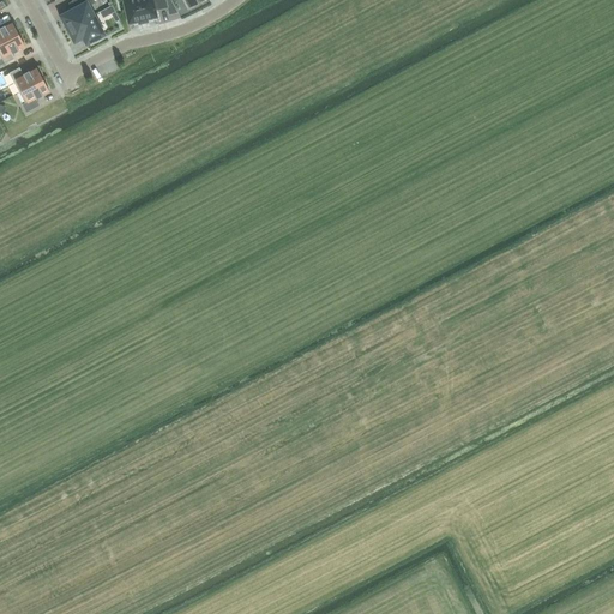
[(65,30),(94,16),(89,6),(95,2),(94,0),(73,0),(72,1),(76,8),(60,17),(64,30),(65,29),(65,30)]
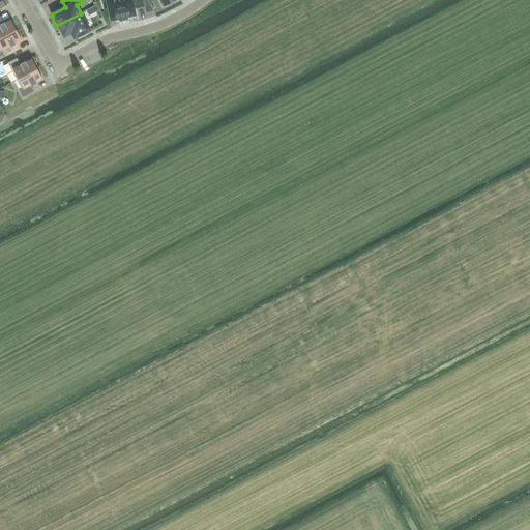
[(142,0),(106,0),(111,21),(119,19),(120,21),(128,19),(127,17),(136,15),(135,8),(144,6),(142,0)]
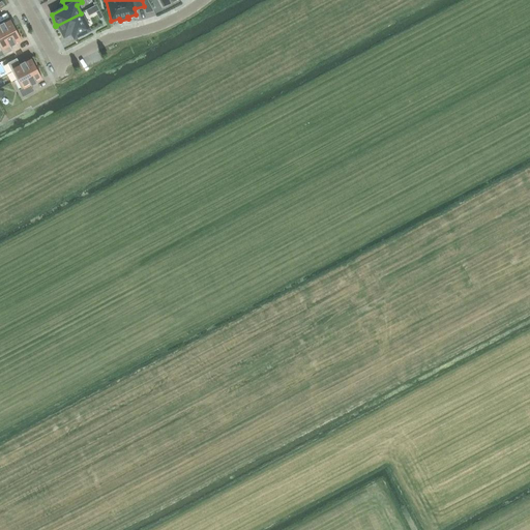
[(104,18),(96,4),(86,10),(89,16),(96,12),(99,19),(104,18)]
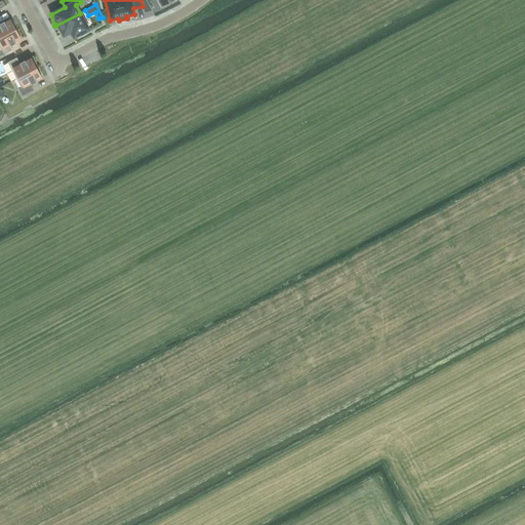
[(80,13),(55,26),(56,27),(55,28),(63,36),(71,32),(74,37),(81,34),(82,35),(87,32),(86,31),(88,29),(80,13)]
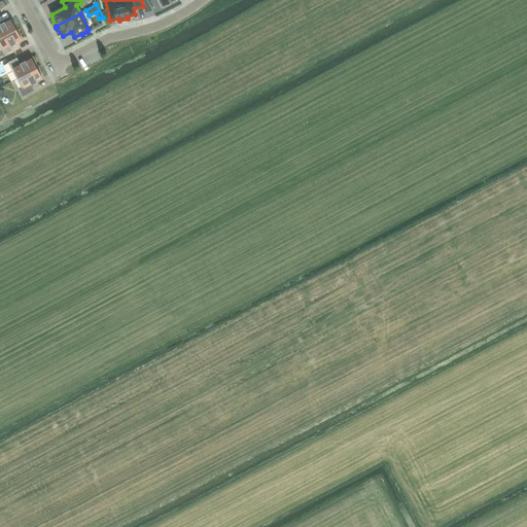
[(0,37),(16,29),(10,19),(5,22),(4,22),(0,23),(0,37)]
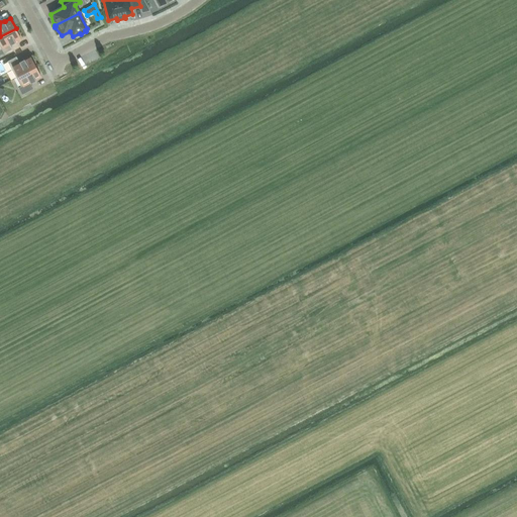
[(16,28),(0,36),(0,46),(1,48),(0,48),(0,56),(12,49),(9,44),(21,38),(16,28)]
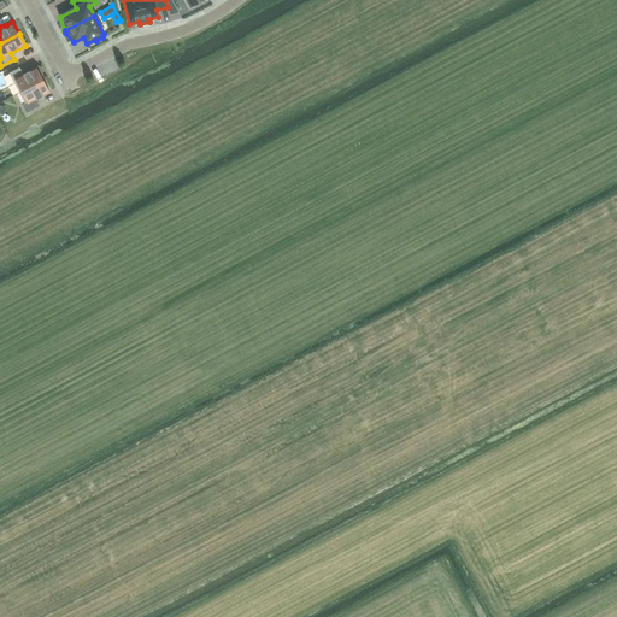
[(19,93),(43,80),(41,76),(43,75),(39,66),(30,71),(29,70),(23,75),(19,68),(9,74),(19,93)]
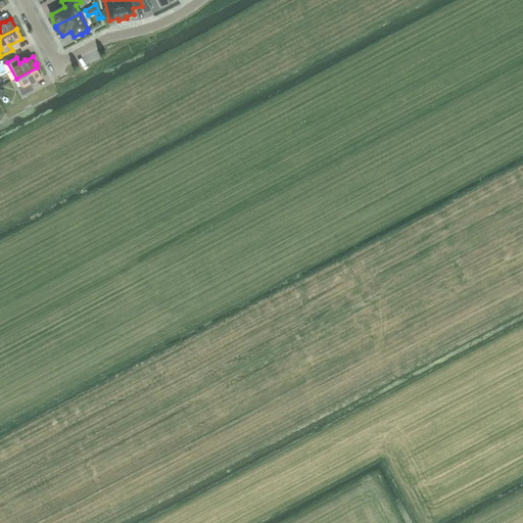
[(37,67),(16,79),(21,88),(19,89),(22,96),(34,90),(31,84),(42,78),(37,67)]
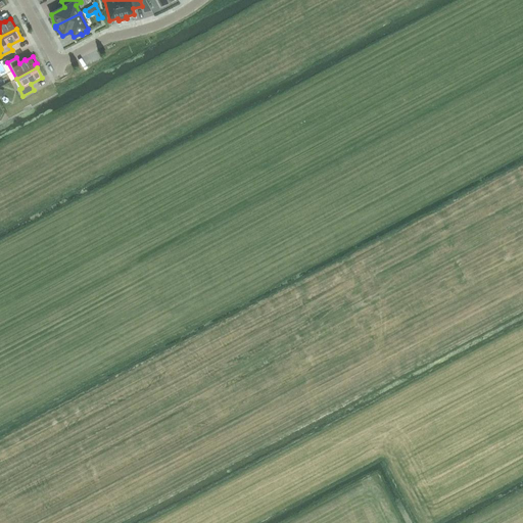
All buildings are outlined.
